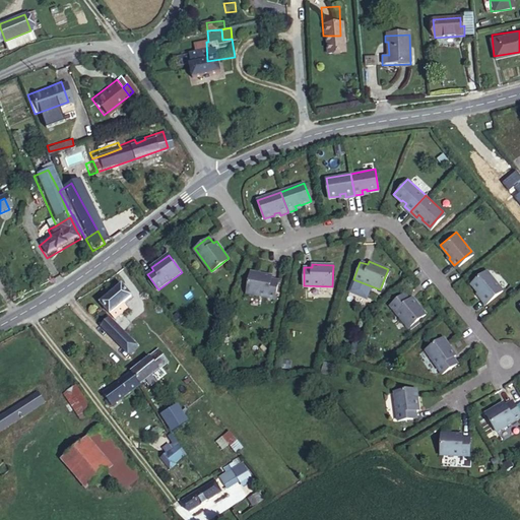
[(484,268),(469,281),(479,294),(477,295),(482,302),(501,287),(484,268)]
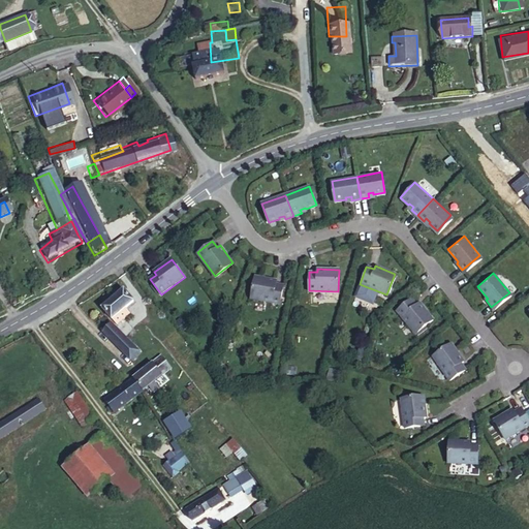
[(251,297),(280,304),(284,285),(276,283),(277,280),(255,275),(251,297)]
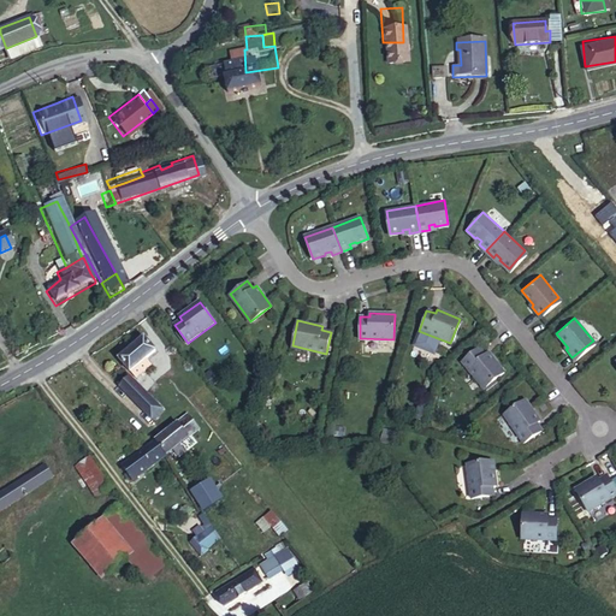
[(123,355),(132,368),(146,357),(149,355),(155,350),(144,337),(123,355)]
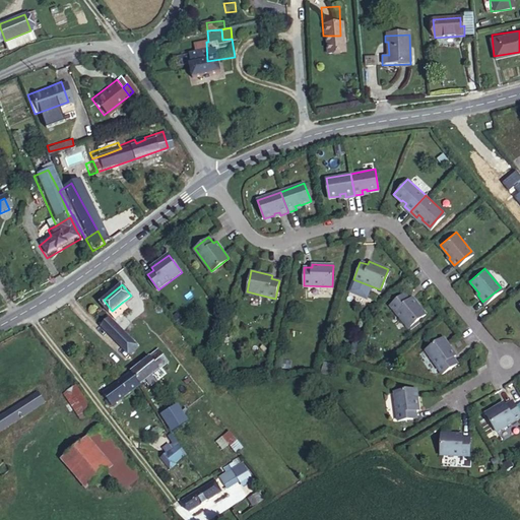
[(388,304),(406,326),(424,312),(410,296),(408,298),(403,291),(388,304)]
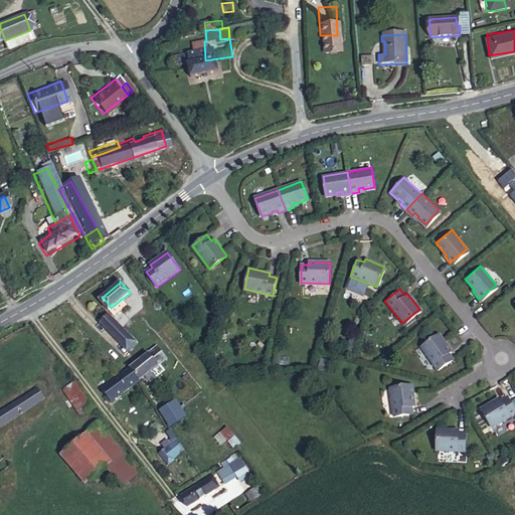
[(122,299),(127,305),(131,303),(125,297),(122,299)]
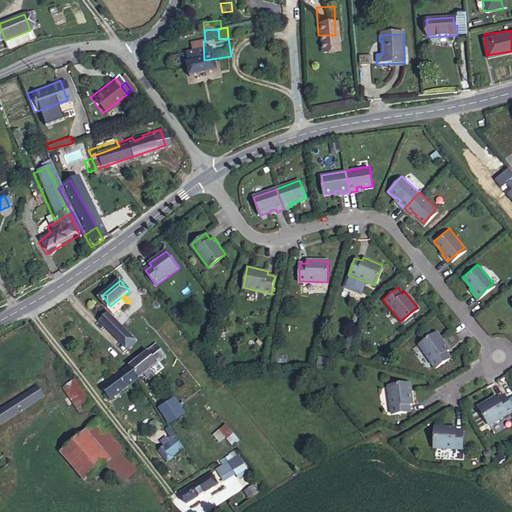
[(121,297),(110,306),(115,312),(126,303),(121,297)]
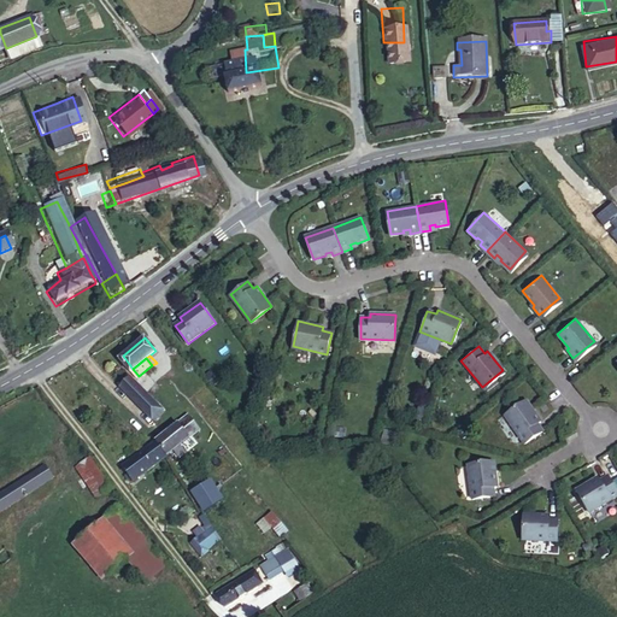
[(163,416),(131,381),(122,389),(153,424),(163,416)]
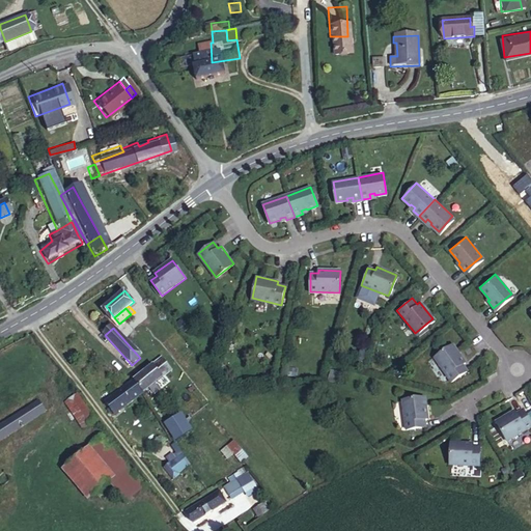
[(432,356),(450,381),(466,369),(462,363),(464,361),(451,343),(432,356)]
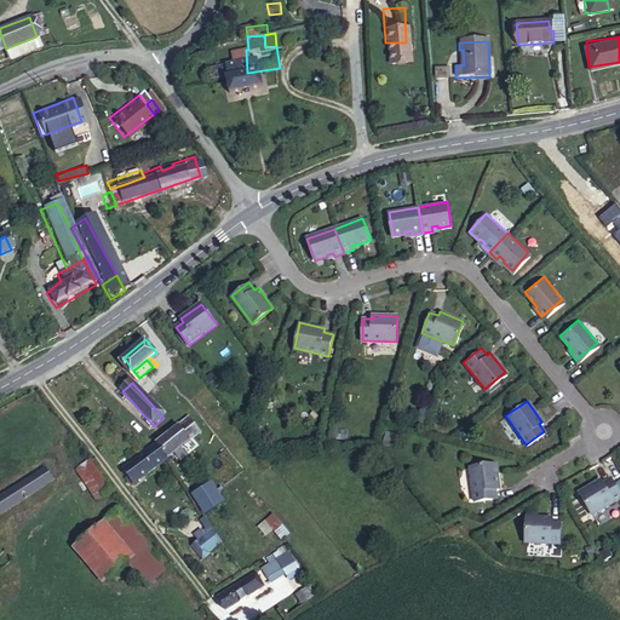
[(155,441),(165,455),(172,452),(179,446),(200,431),(189,417),(155,441)]
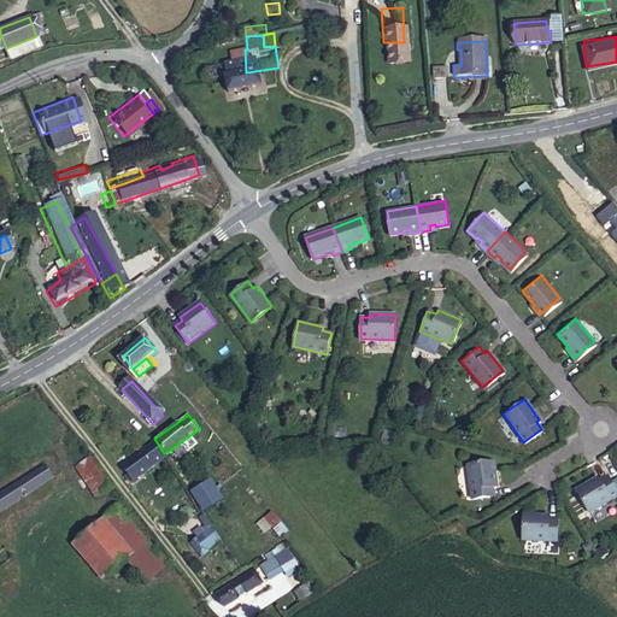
[(383,428),(380,440),(392,444),(397,432),(383,428)]
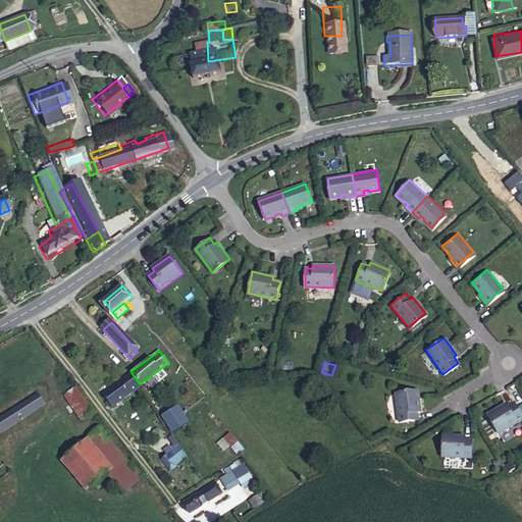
[(332,379),(343,382),(346,371),(334,368),(332,379)]
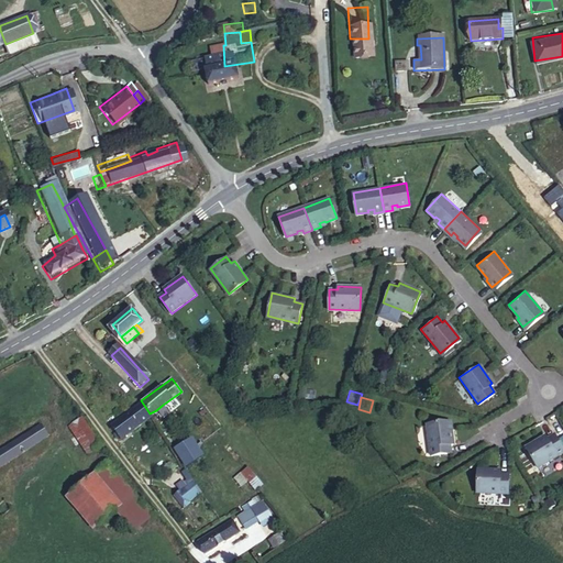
[(141,400),(133,405),(109,422),(119,435),(150,414),(141,400)]
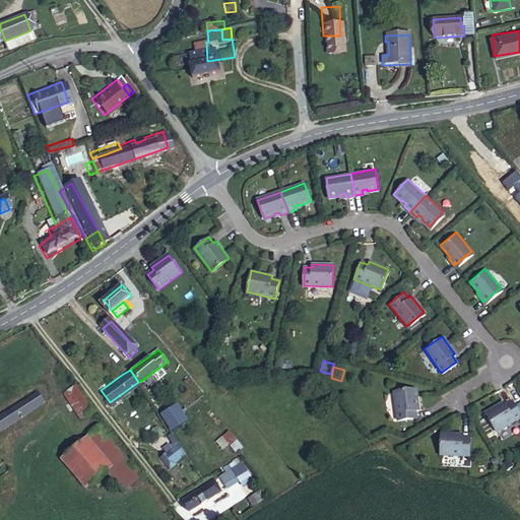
[(69,386),(57,371),(49,378),(60,392),(69,386)]
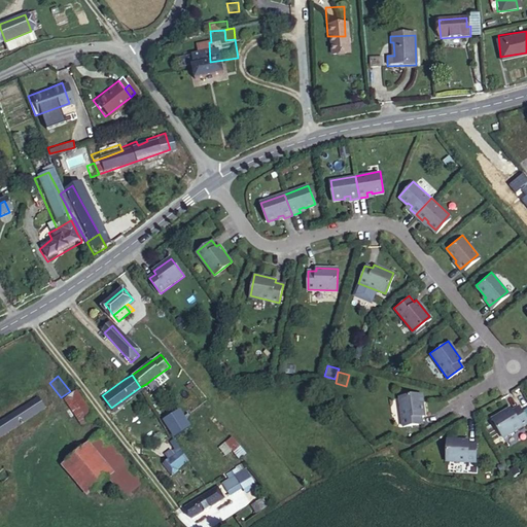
[(152,379),(146,384),(150,391),(157,387),(152,379)]
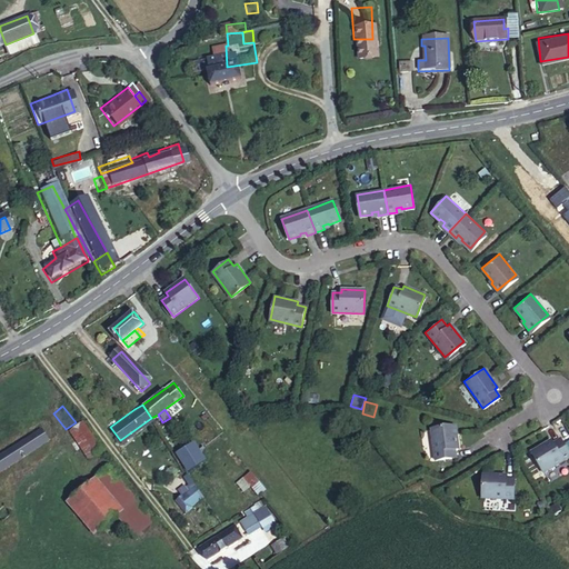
[(83,458),(96,449),(76,422),(66,429),(61,432),(83,458)]
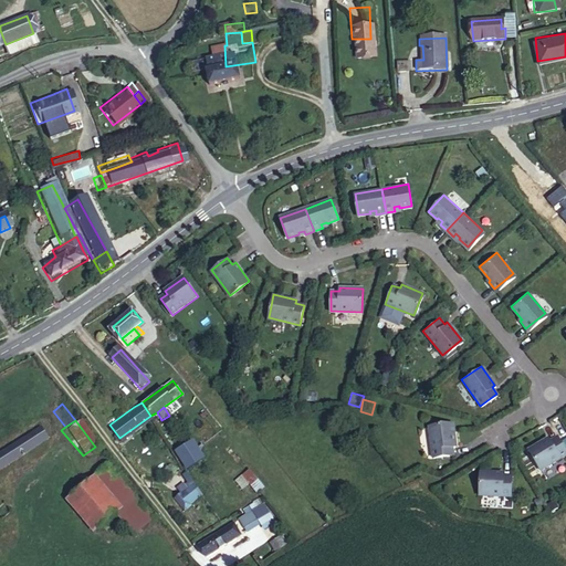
[(428,425),(432,457),(452,454),(451,446),(454,446),(451,422),(428,425)]
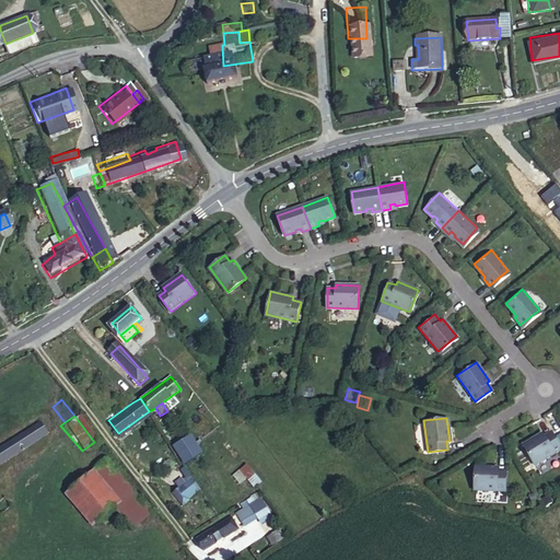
[(0,463),(47,431),(39,421),(0,446),(0,463)]
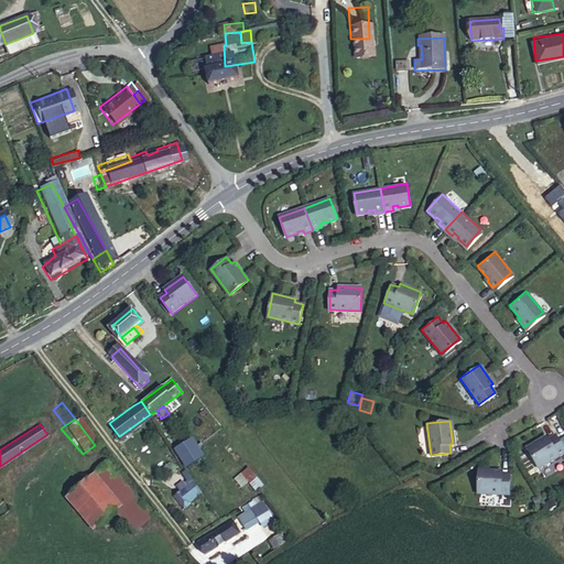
[(524,446),(537,467),(563,449),(563,448),(554,432),(546,436),(544,434),(524,446)]
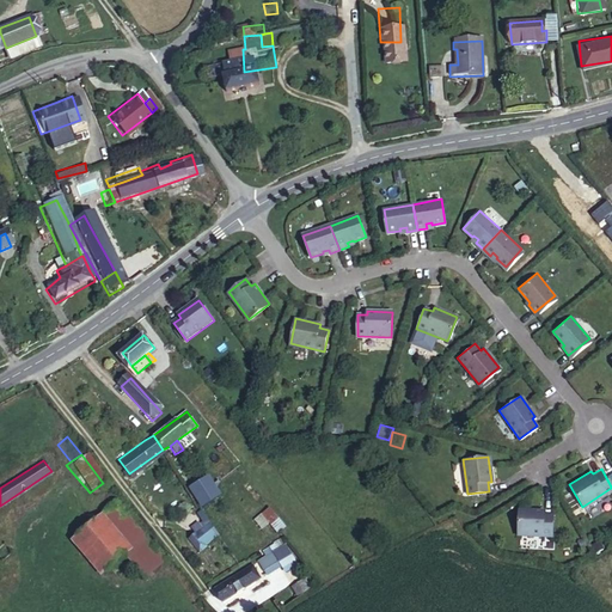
[(201,496),(195,488),(185,495),(191,503),(201,496)]
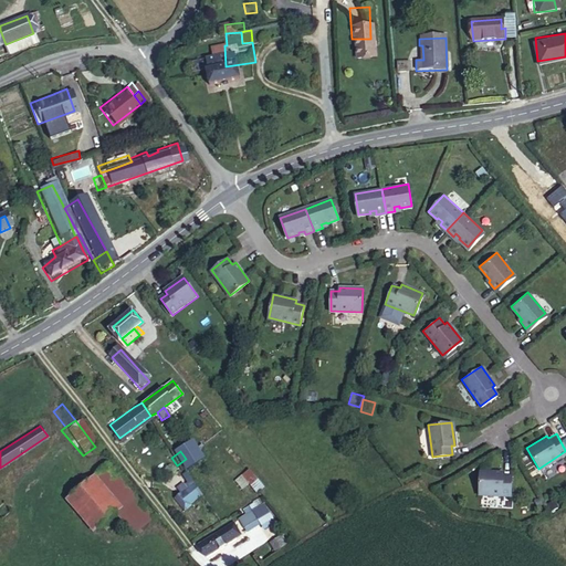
[(147,525),(100,468),(65,495),(94,530),(107,519),(127,542),(147,525)]
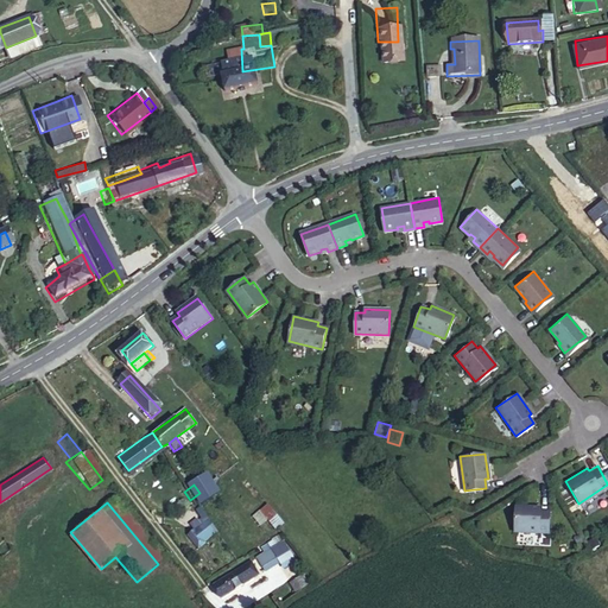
[(266,519),(277,529),(284,521),(266,502),(251,517),(260,525),(266,519)]
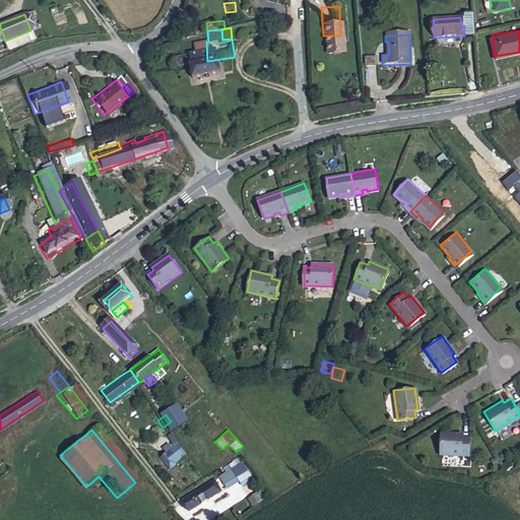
[(440,434),(439,456),(468,457),(468,438),(461,438),(461,435),(440,434)]
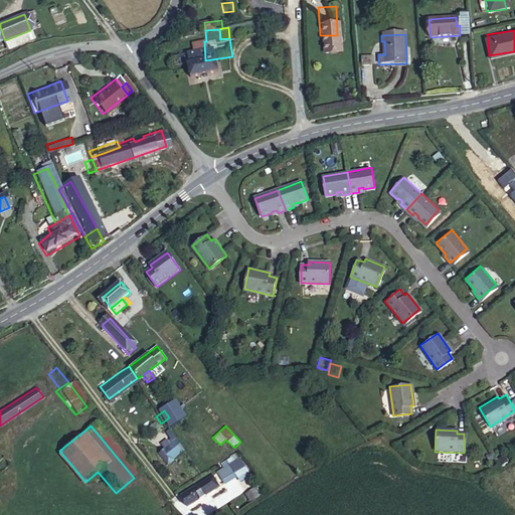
[(162,465),(177,454),(168,442),(153,454),(162,465)]
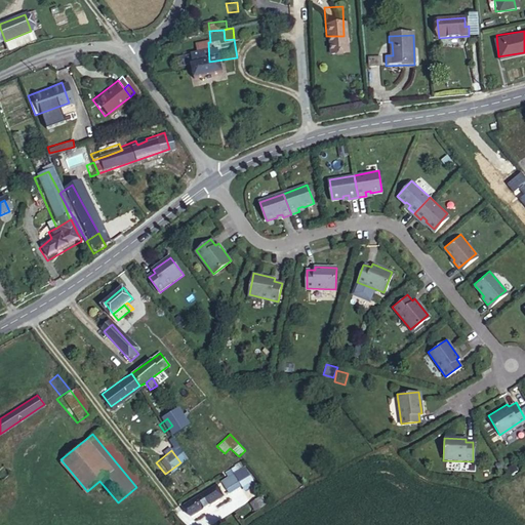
[(244,466),(220,482),(229,494),(253,478),(244,466)]
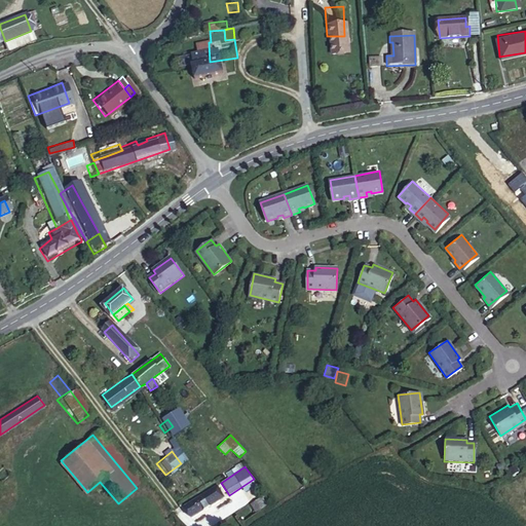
[(217,496),(210,488),(180,512),(186,521),(217,496)]
